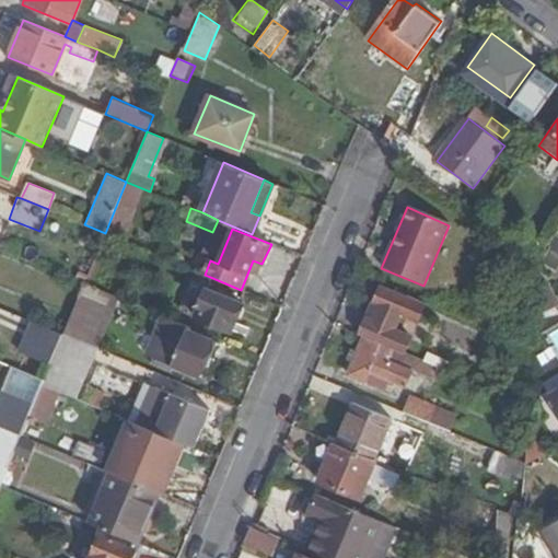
[(210,277),(205,275),(193,269),(176,307),(232,330),(243,303),(206,288),(210,277)]
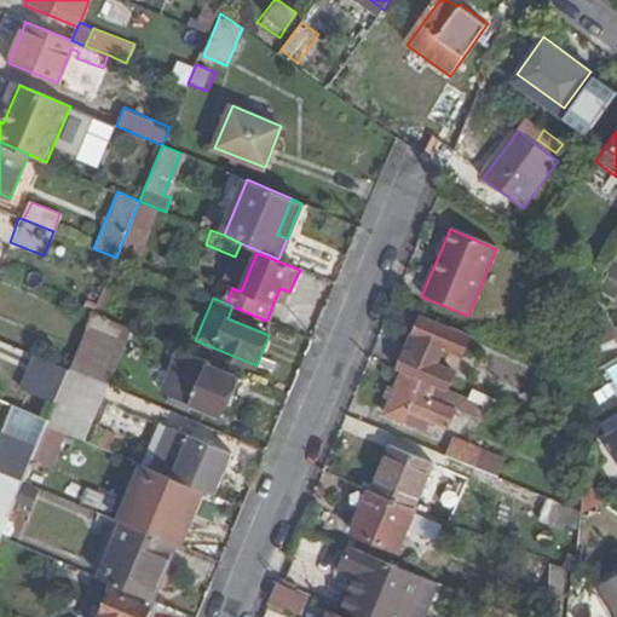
[(616,340),(616,329),(599,299),(593,339),(616,340)]
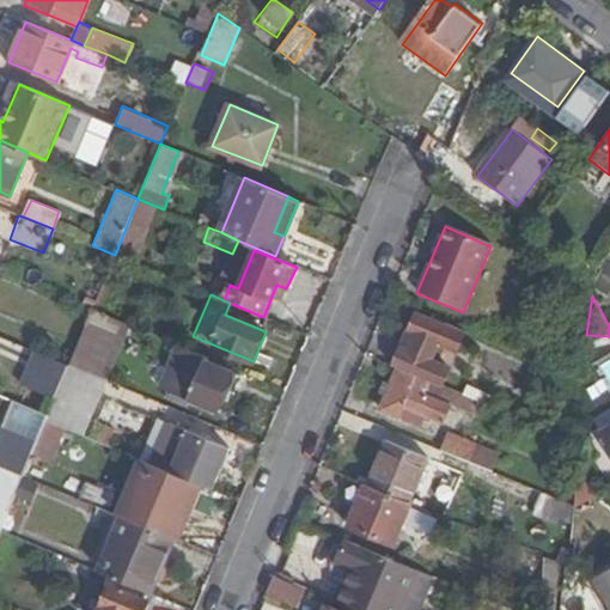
[(392,366),(443,386),(464,334),(414,315),(392,366)]
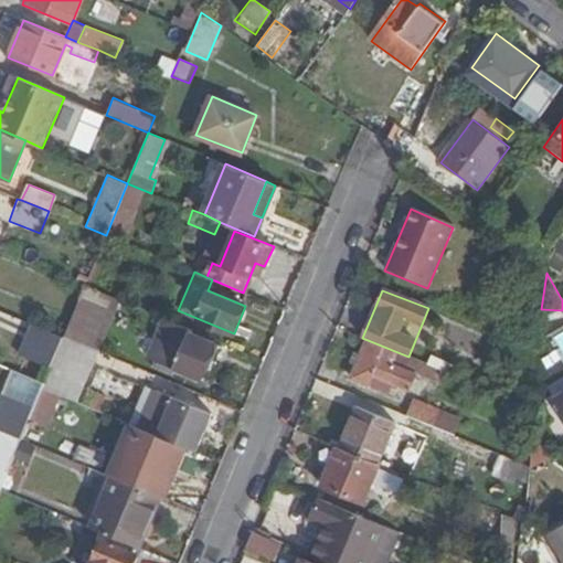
[(113,315),(78,301),(63,338),(92,350),(97,352),(113,315)]
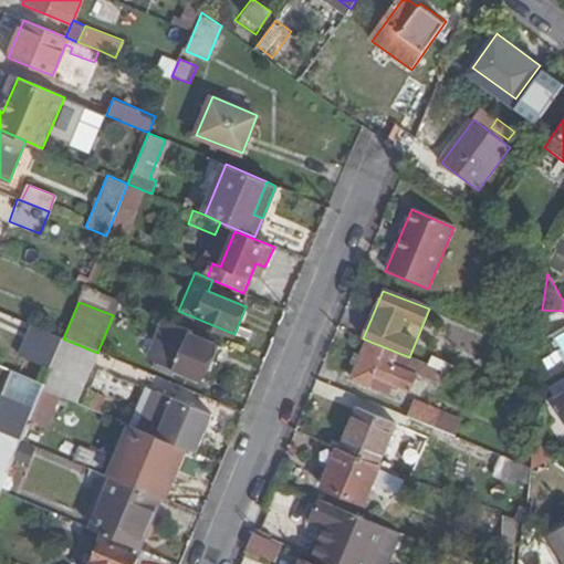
[(164,320),(133,306),(126,323),(157,336),(164,320)]
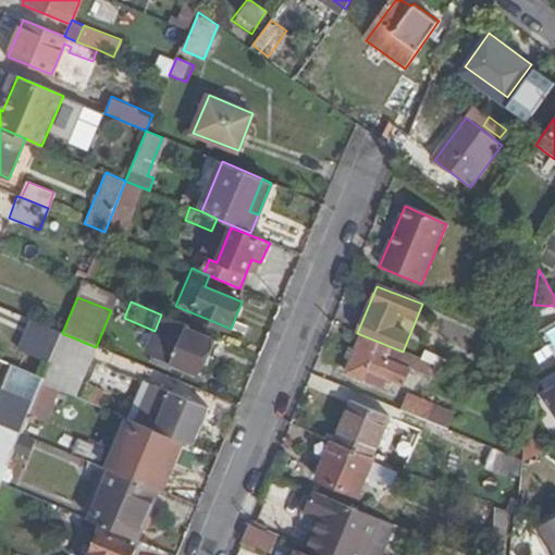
[(186,331),(188,325),(161,315),(155,331),(145,354),(196,373),(204,356),(212,358),(218,343),(186,331)]
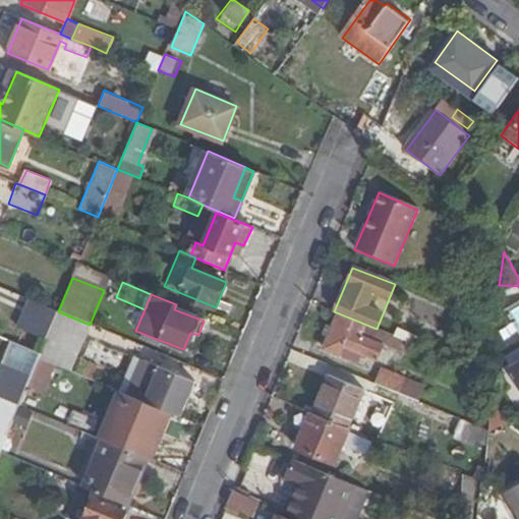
[(47,338),(58,311),(27,298),(16,326),(47,338)]
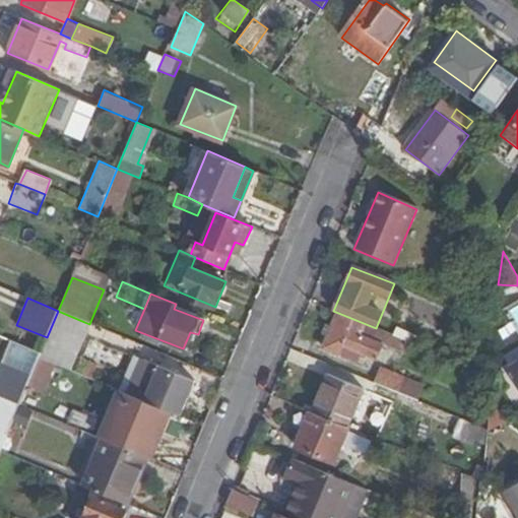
[(517,302),(507,308),(517,328),(517,302)]
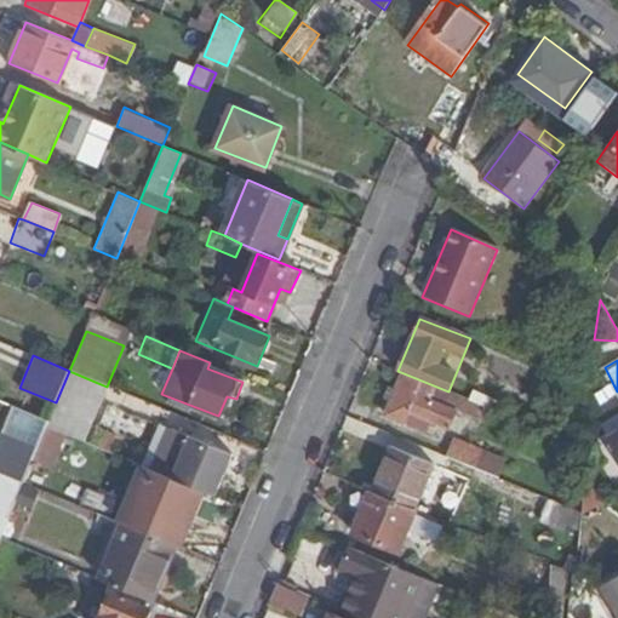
[(50,421),(47,427),(69,435),(78,439),(101,384),(69,371),(56,402),(50,421)]
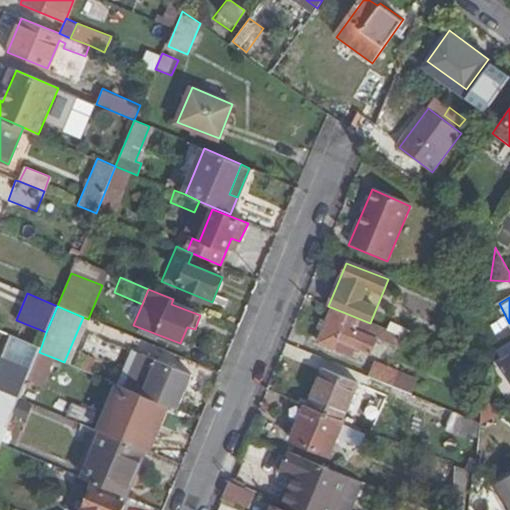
[(337,340),(370,353),(376,339),(398,348),(402,340),(333,310),(318,342),(333,349),(337,340)]
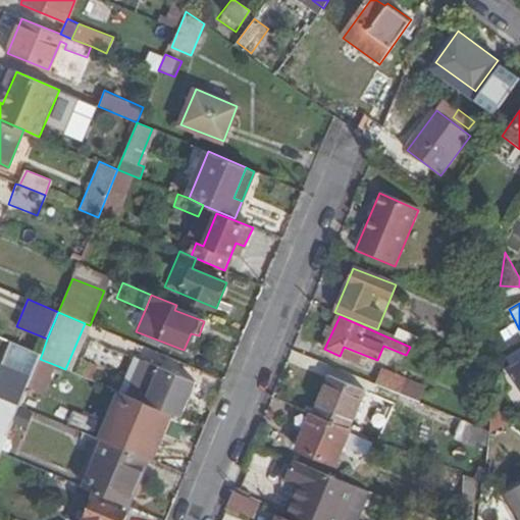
[(119,367),(126,350),(97,338),(90,355),(119,367)]
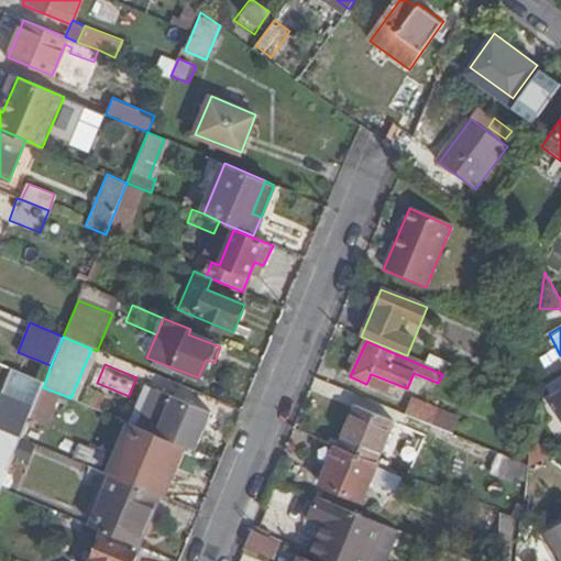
[(43,387),(45,382),(14,370),(0,404),(0,427),(9,431),(22,437),(32,415),(43,387)]
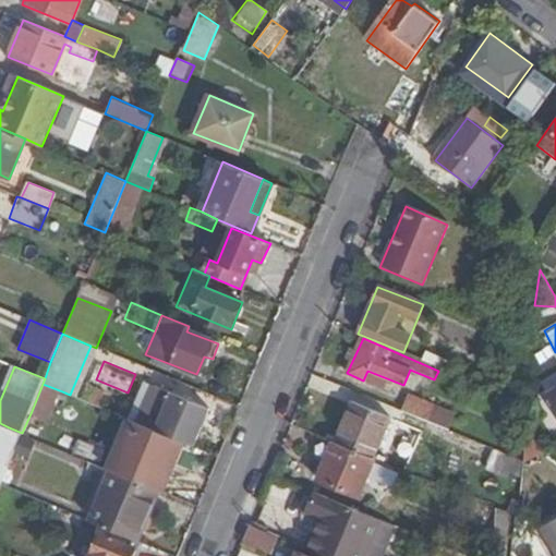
[(62,391),(43,384),(32,411),(51,419),(62,391)]
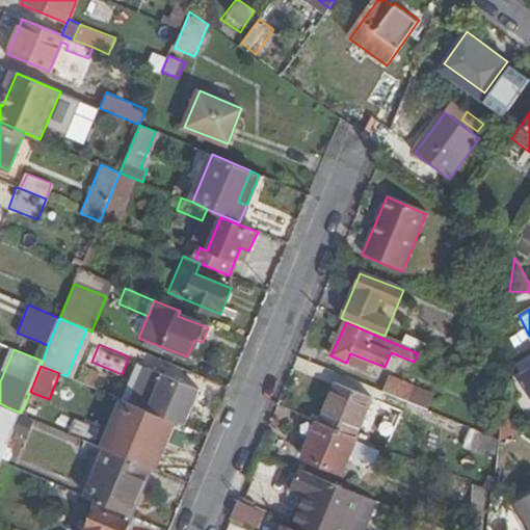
[(175,421),(185,426),(200,391),(165,376),(158,394),(148,389),(140,407),(175,421)]
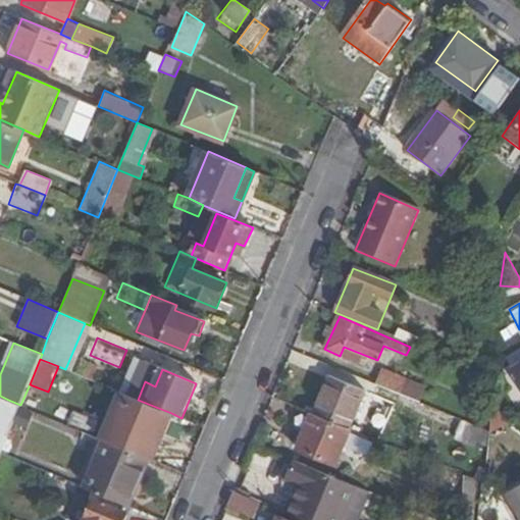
[(378,384),(409,397),(415,382),(384,370),(378,384)]
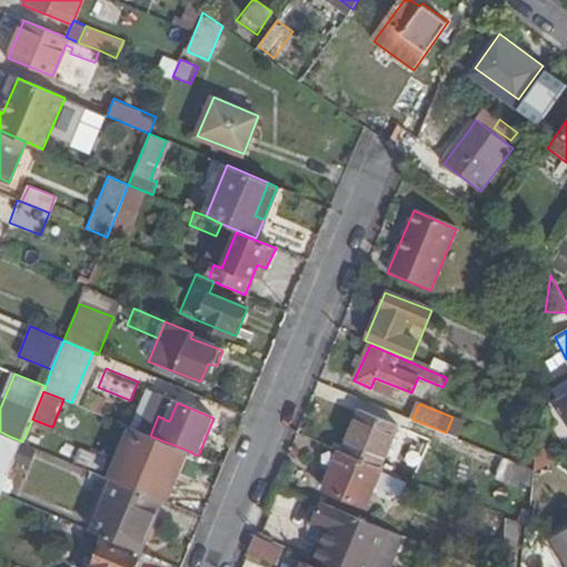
[(355,410),(339,449),(376,465),(391,426),(355,410)]
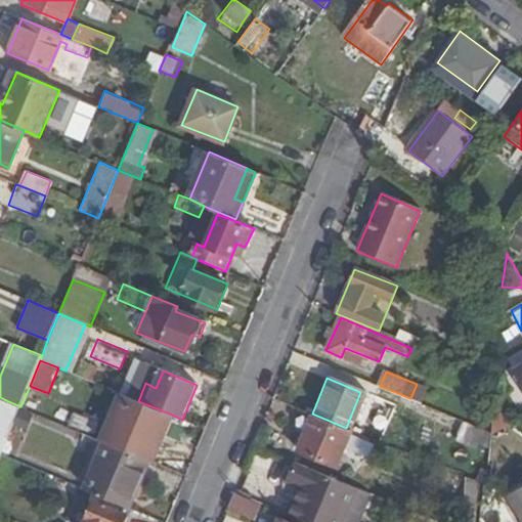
[(110,444),(153,462),(172,415),(138,401),(120,393),(100,440),(110,444)]
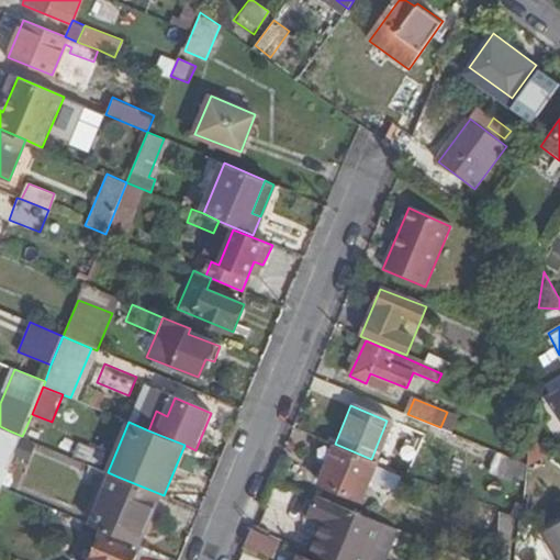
[(0,486),(1,488),(22,436),(9,430),(0,426),(0,457),(1,457),(0,459),(0,486)]
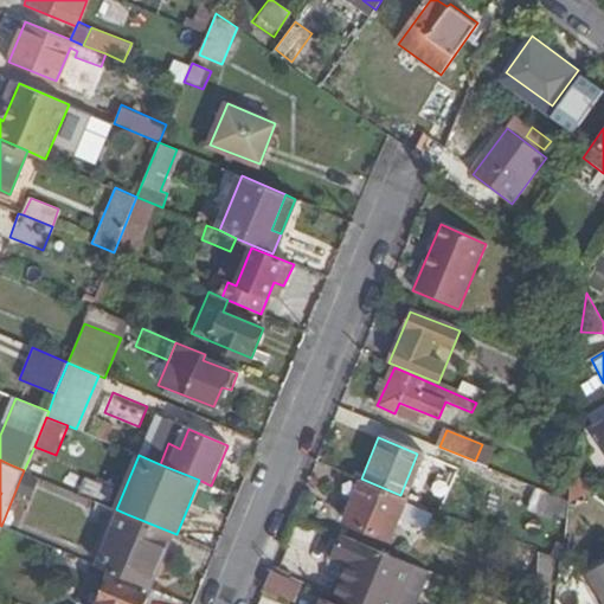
[(583,494),(590,483),(571,471),(570,494),(583,494)]
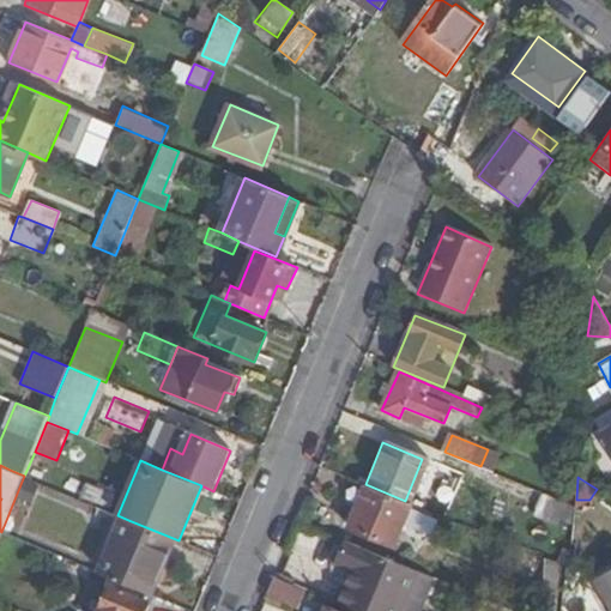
[(391,543),(406,501),(405,501),(366,484),(352,479),(345,502),(351,504),(343,524),(391,543)]
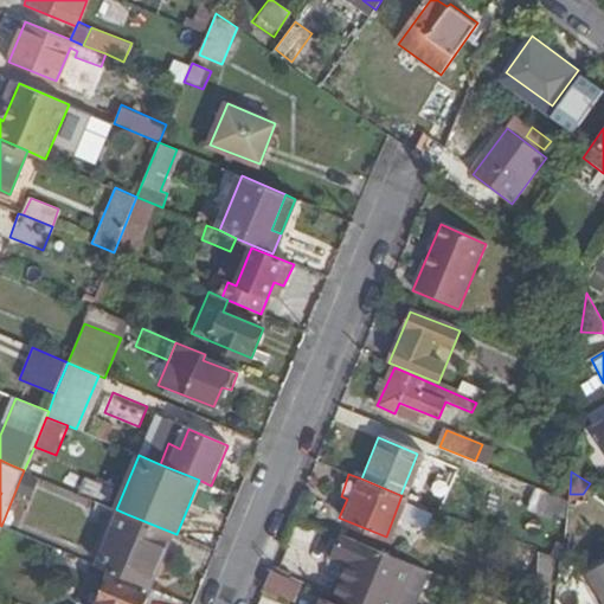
[(154,589),(178,534),(127,514),(104,569),(154,589)]
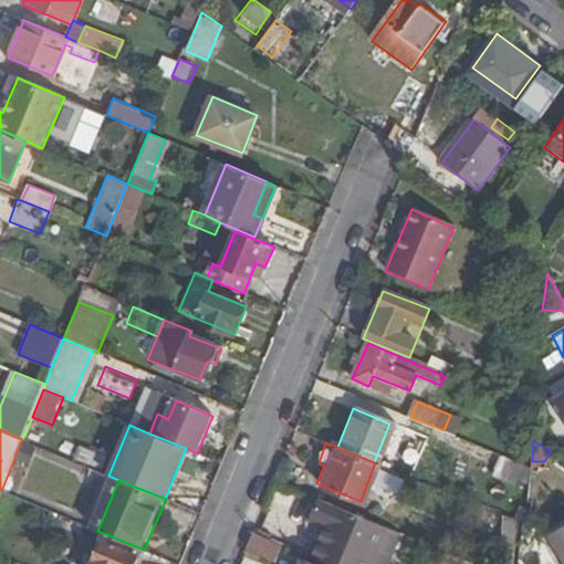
[(291,545),(334,563),(354,563),(357,556),(343,551),(327,544),(342,509),(295,490),(289,510),(302,515),(291,545)]
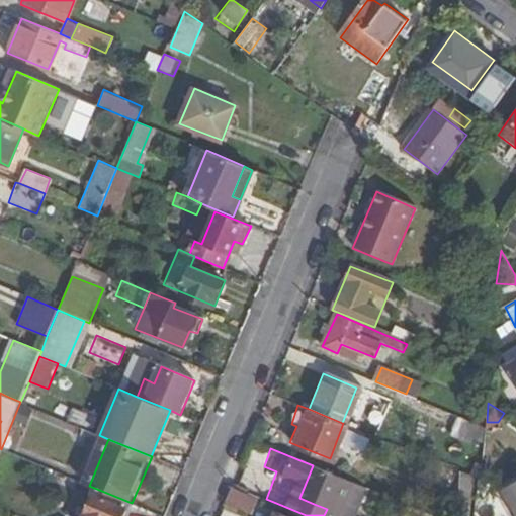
[(299,498),(314,504),(327,471),(313,465),(299,498)]
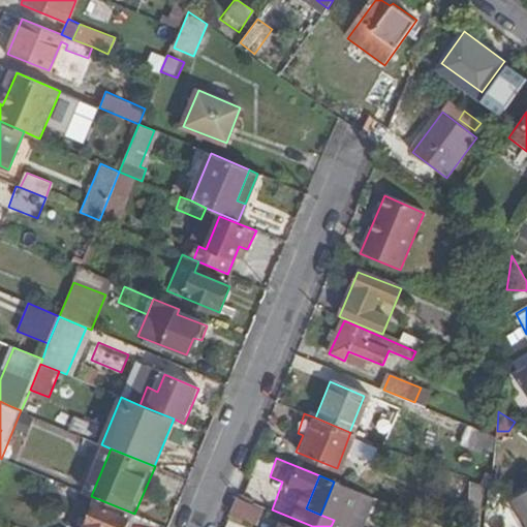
[(345,486),(366,494),(369,487),(349,478),(345,486)]
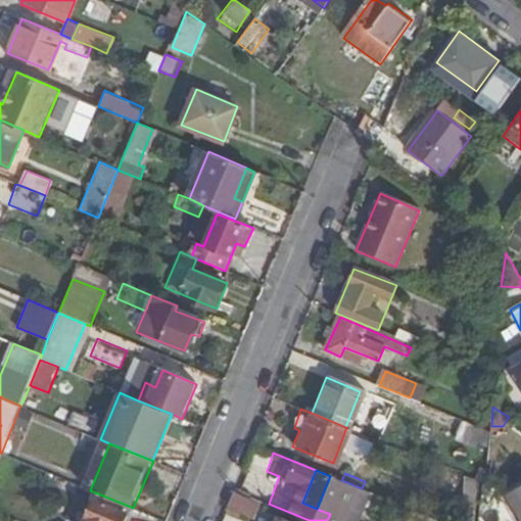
[(234,490),(228,507),(253,517),(261,501),(234,490)]
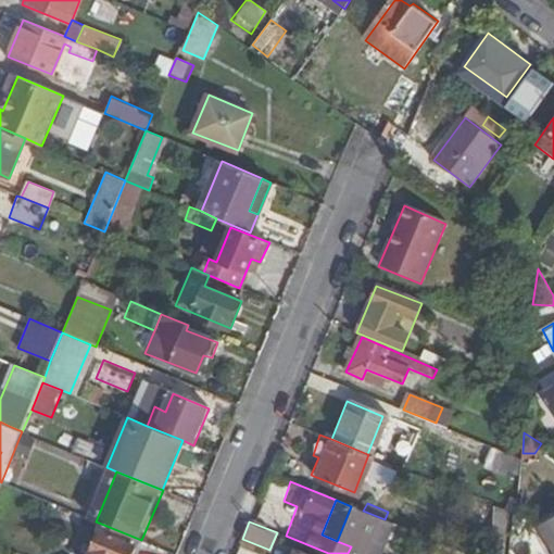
[(99,533),(89,553),(127,553),(131,546),(99,533)]
